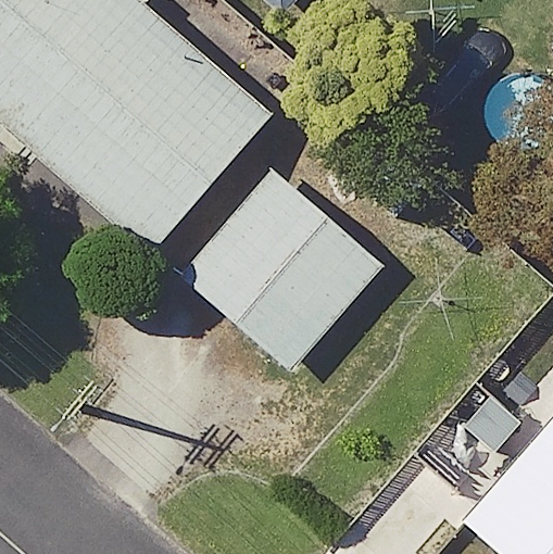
[(273,114),(143,0),(0,0),(0,126),(147,255),(273,114)]
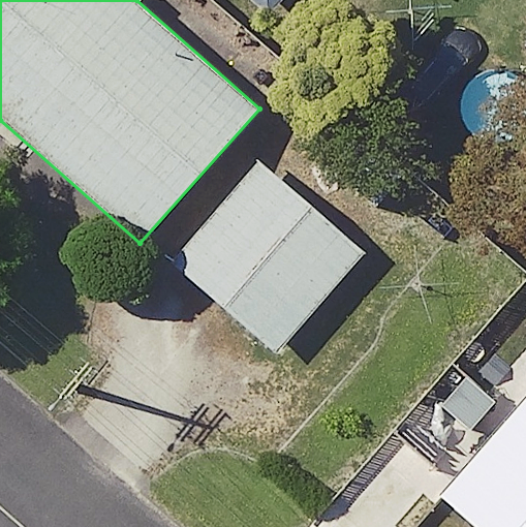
[(261,0),(272,8),(278,0),(261,0)]
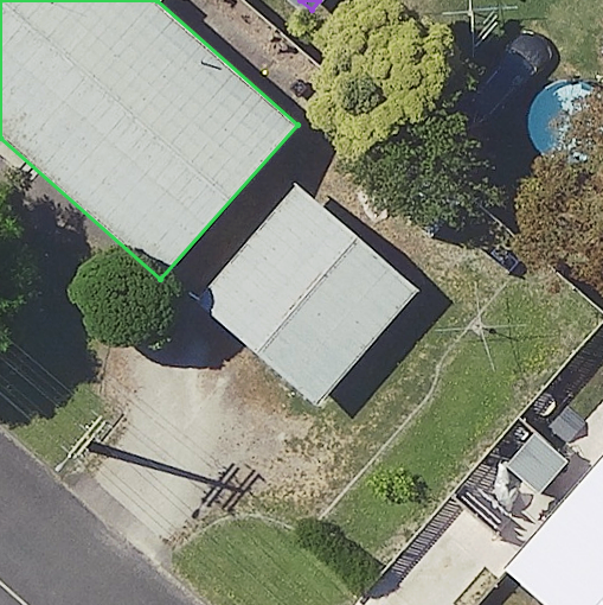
[(418,291),(295,183),(191,300),(314,409),(418,291)]
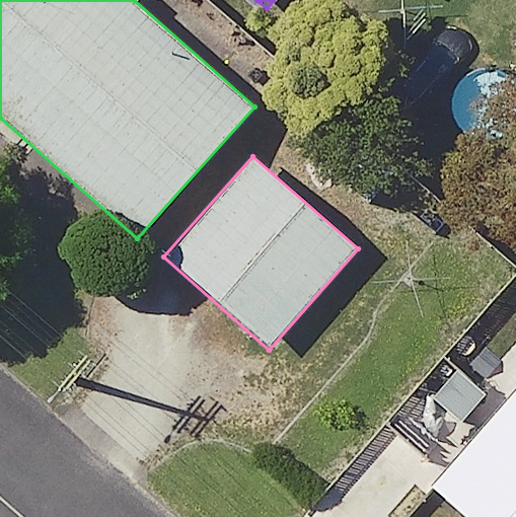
[(515,379),(426,482),(464,516),(515,516),(515,379)]
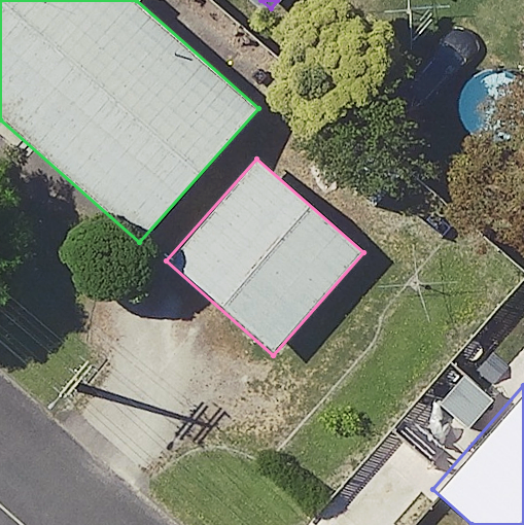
All buildings are outlined.
